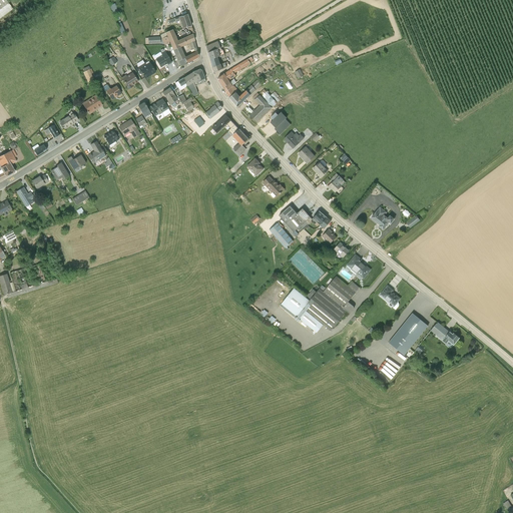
[(5,0),(0,0),(0,18),(12,9),(5,0)]
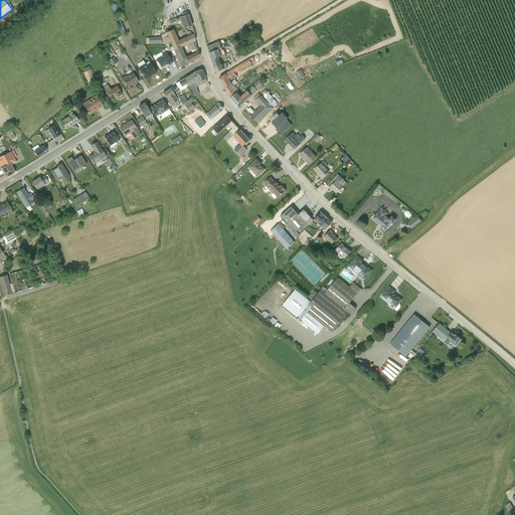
[(115,4),(110,6),(114,16),(119,14),(115,4)]
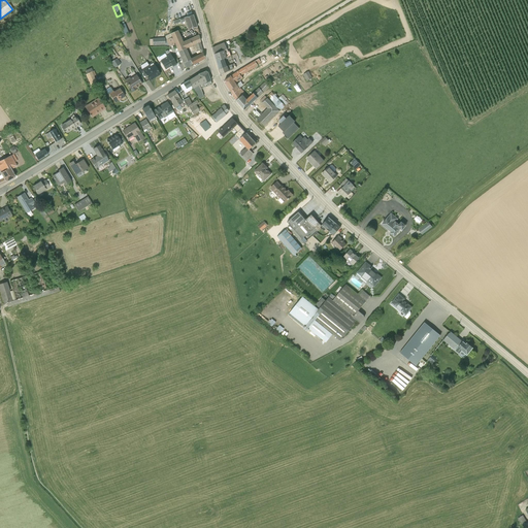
[(173,23),(172,24),(172,25),(173,24),(173,25),(180,22),(180,23),(185,22),(188,30),(197,27),(193,14),(179,20),(179,19),(172,21),(173,23)]
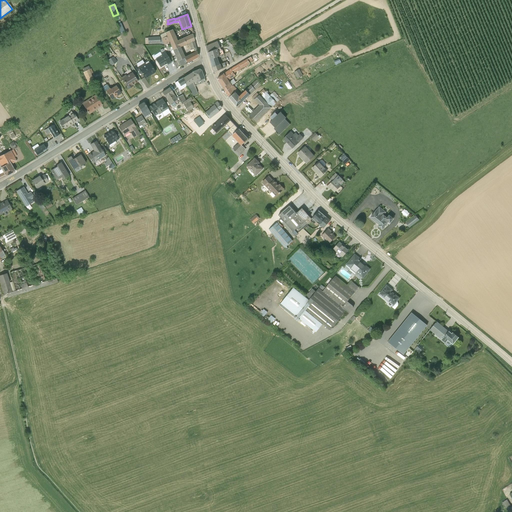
[(188,43),(194,41),(192,34),(177,41),(172,29),(159,35),(164,46),(169,43),(170,46),(172,50),(180,47),(188,43)]
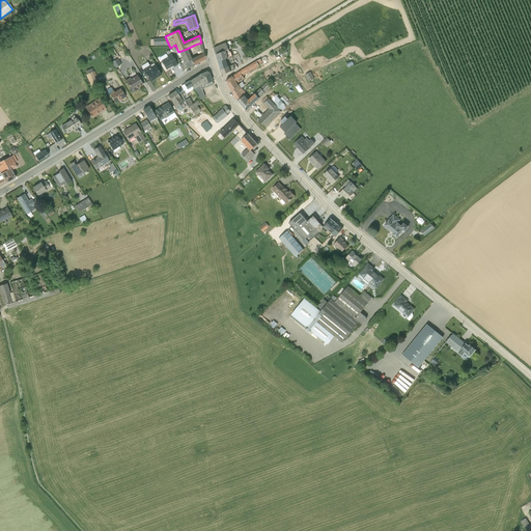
[(201,43),(195,45),(197,51),(200,50),(200,51),(200,53),(200,55),(191,59),(193,65),(205,59),(201,43)]
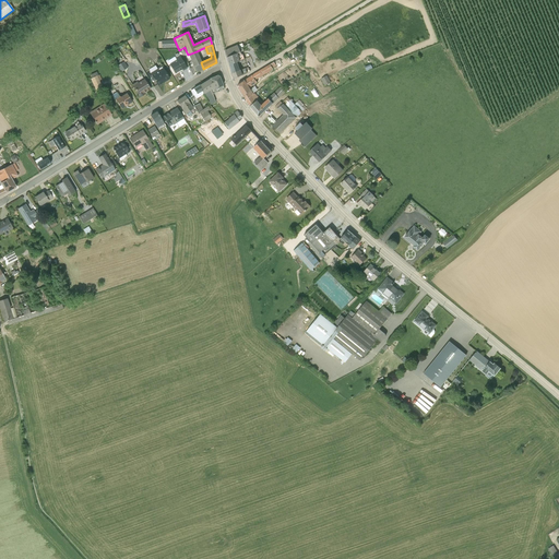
[(229,66),(237,62),(245,59),(242,54),(241,55),(241,52),(244,51),(242,48),(239,49),(237,45),(225,50),(229,66)]
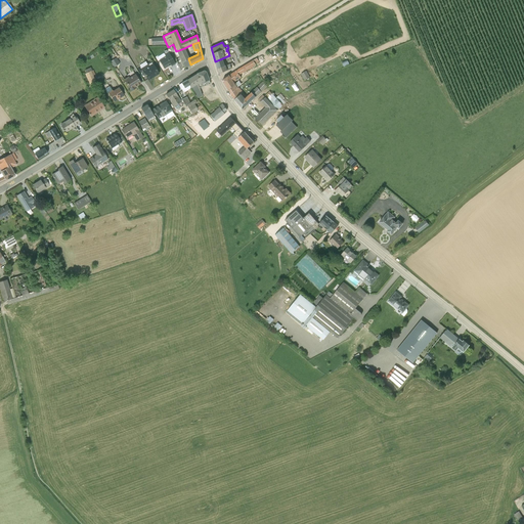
[(184,48),(176,51),(177,52),(182,62),(184,67),(184,68),(190,64),(188,58),(184,48)]
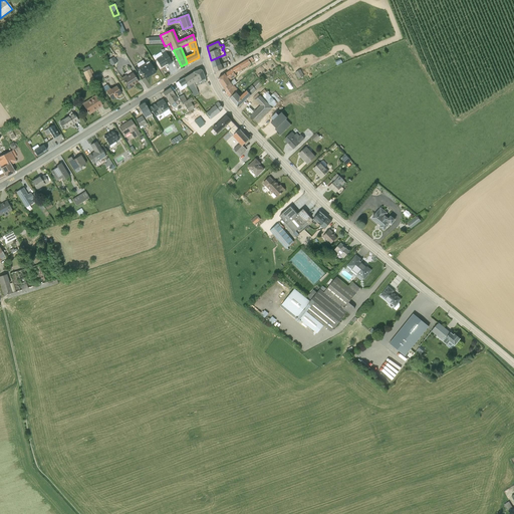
[(162,55),(156,59),(161,67),(167,63),(168,65),(172,62),(166,52),(161,54),(162,55)]
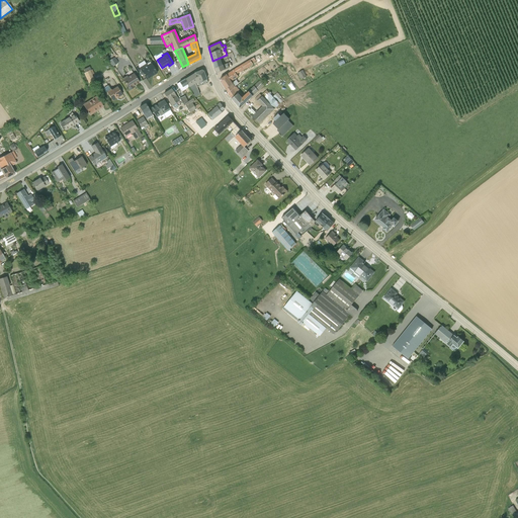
[(114,58),(108,62),(111,67),(117,63),(114,58)]
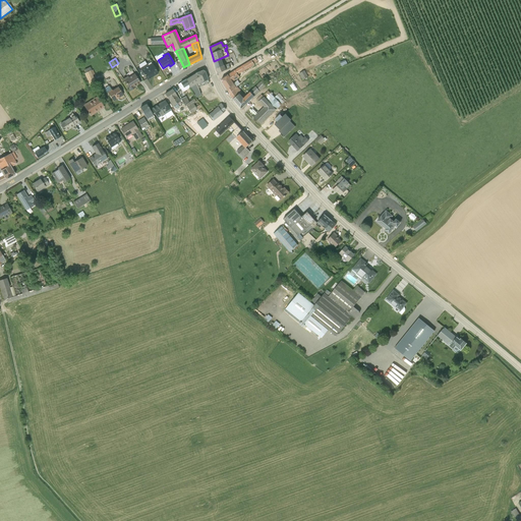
[(221,58),(214,61),(216,69),(224,66),(221,58)]
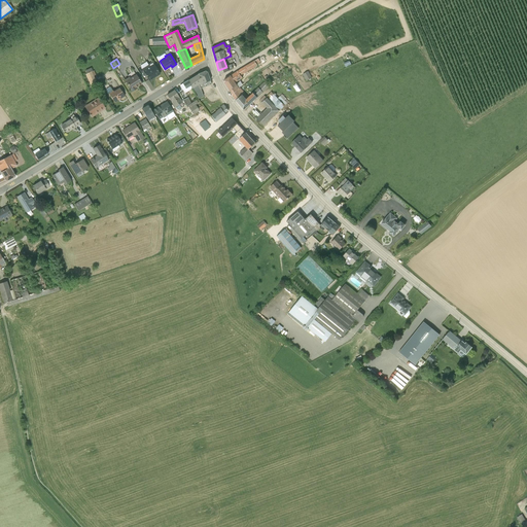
[(233,95),(240,89),(236,82),(243,78),(241,75),(257,66),(256,64),(260,62),(258,59),(224,80),(223,81),(233,95)]
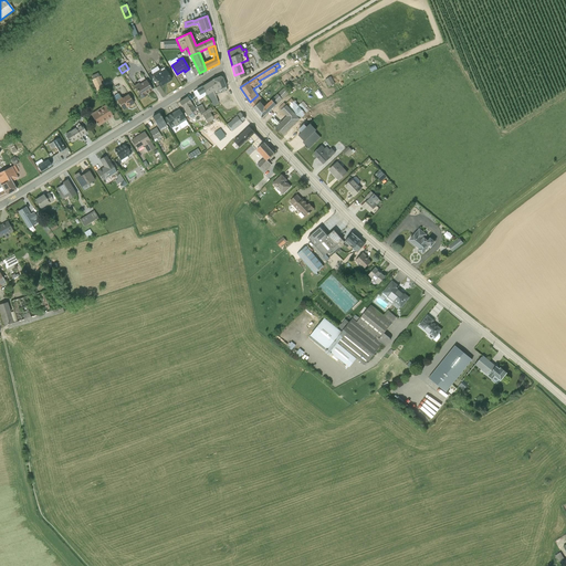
[(166,82),(166,83),(171,80),(165,69),(160,71),(159,70),(157,66),(150,71),(153,74),(152,74),(159,85),(166,82)]
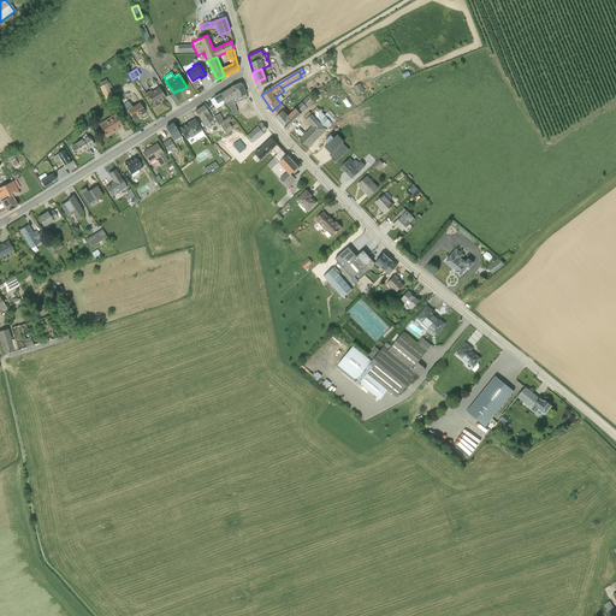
[(265,78),(255,82),(258,88),(272,81),(271,77),(272,77),(271,76),(265,78)]
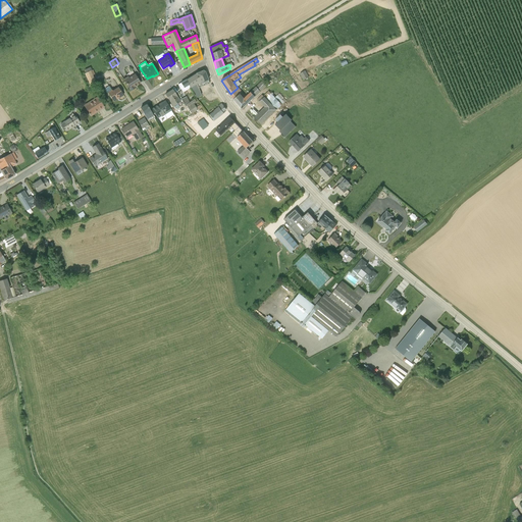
[(90,67),(84,69),(86,73),(84,73),(89,84),(95,81),(93,75),(94,74),(92,70),(91,70),(90,67)]
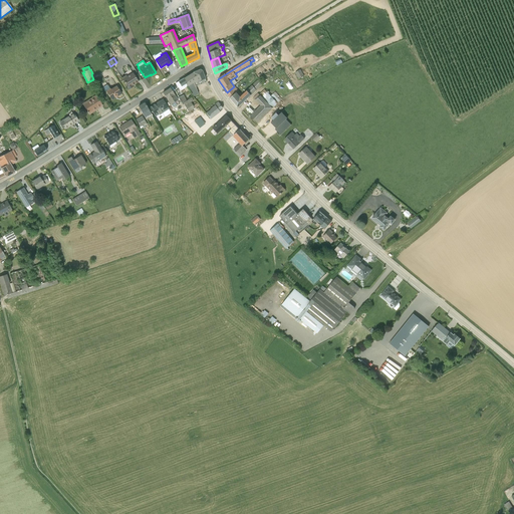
[(300,77),(305,74),(301,68),(296,71),(300,77)]
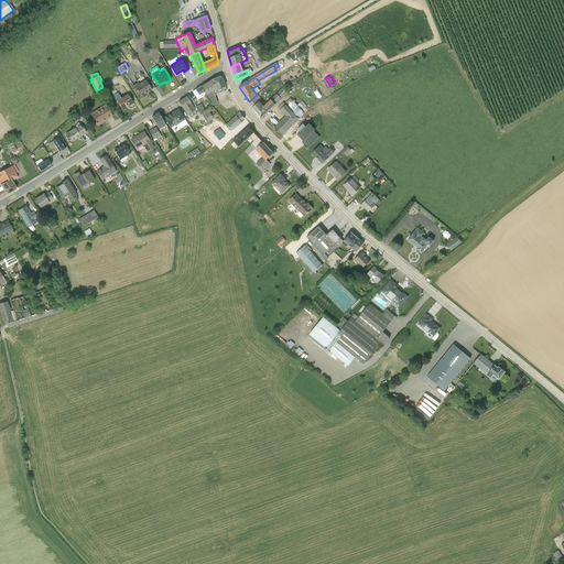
[(202,89),(205,95),(212,90),(214,95),(226,90),(220,77),(219,76),(212,79),(201,86),(203,88),(202,89)]
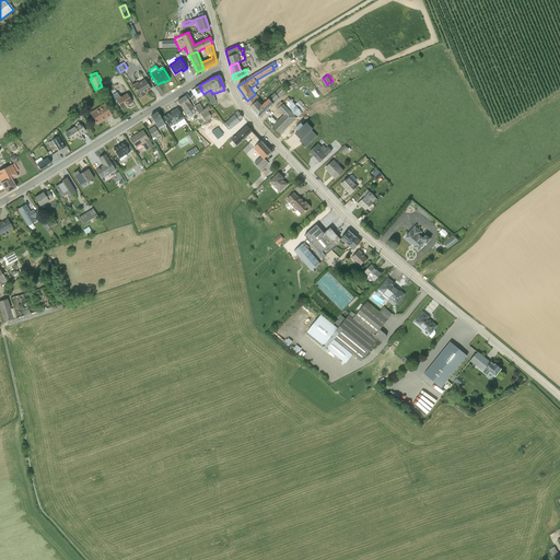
[(137,82),(131,85),(139,97),(144,94),(143,93),(150,89),(143,79),(138,83),(137,82)]
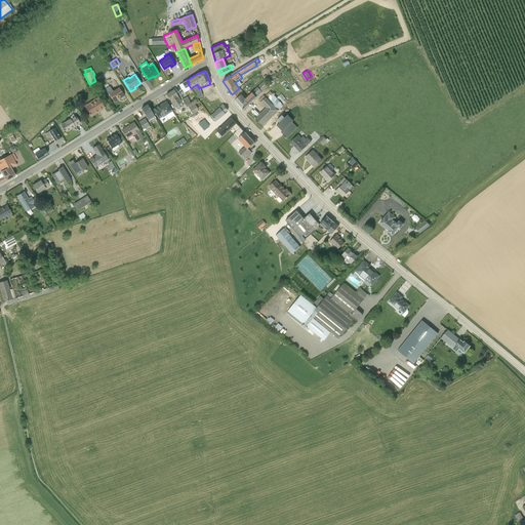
[(189,82),(187,80),(179,85),(184,92),(191,88),(188,83),(189,82)]
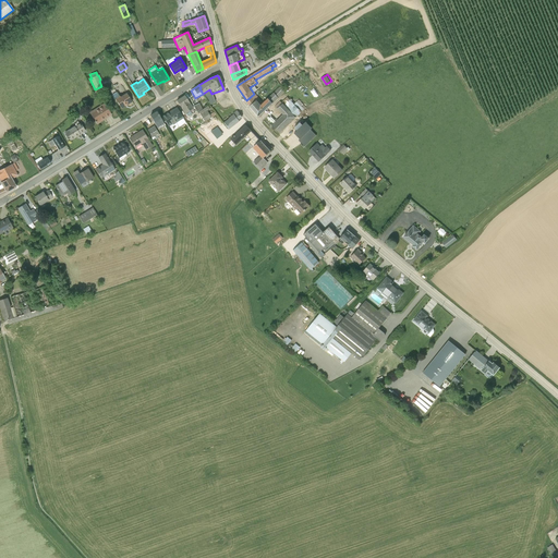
[(274,93),(279,98),(286,92),(280,86),(274,93)]
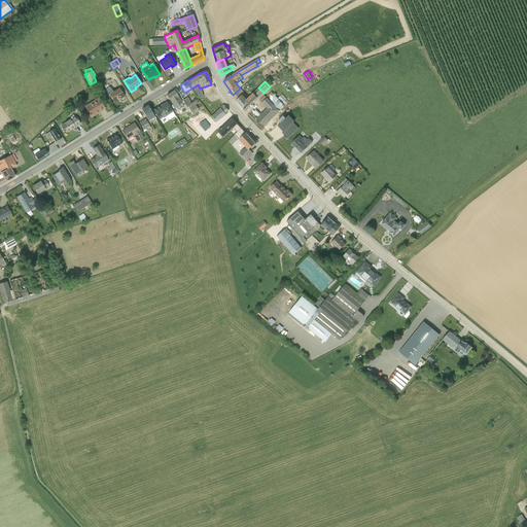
[(118,98),(119,99),(124,96),(118,88),(112,92),(110,88),(109,88),(105,90),(105,91),(107,94),(109,94),(113,101),(118,98)]
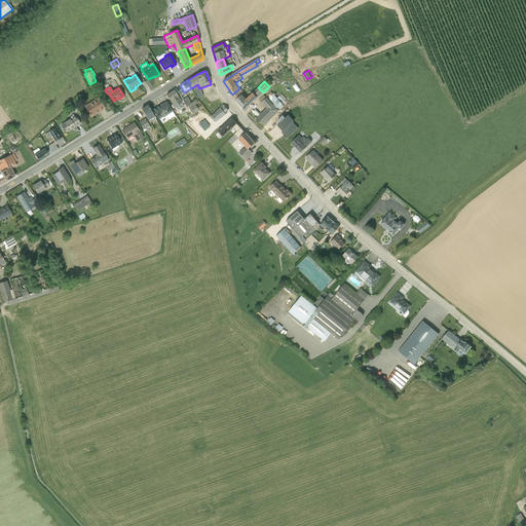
[(245,92),(235,101),(243,109),(245,109),(248,106),(263,92),(258,87),(248,98),(245,92)]
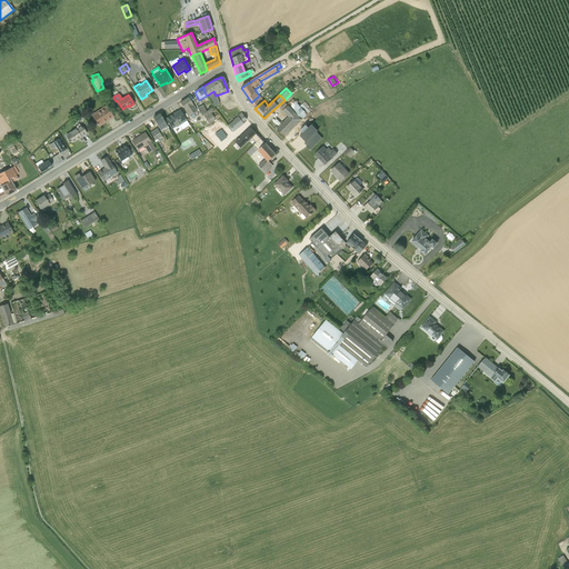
[(259,96),(251,102),(255,109),(265,100),(260,96),(259,96)]
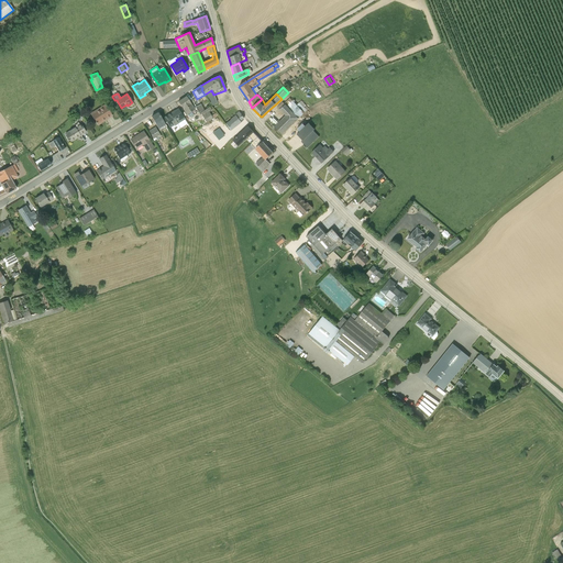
[(186,97),(178,101),(187,114),(189,117),(190,117),(194,116),(191,111),(195,110),(186,97)]
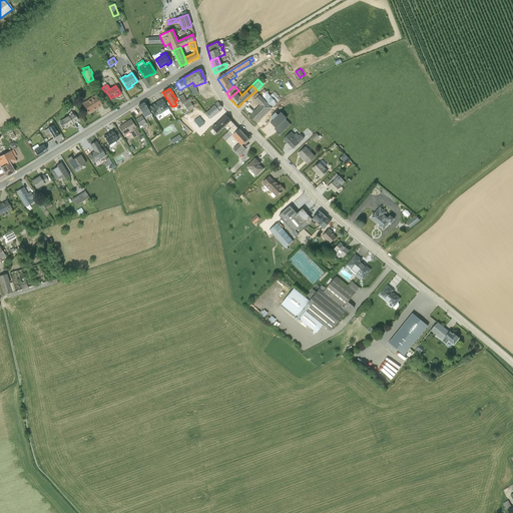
[(261,105),(250,115),(257,122),(278,103),(282,98),(275,91),(271,96),(265,89),(259,94),(258,93),(253,97),(261,105)]
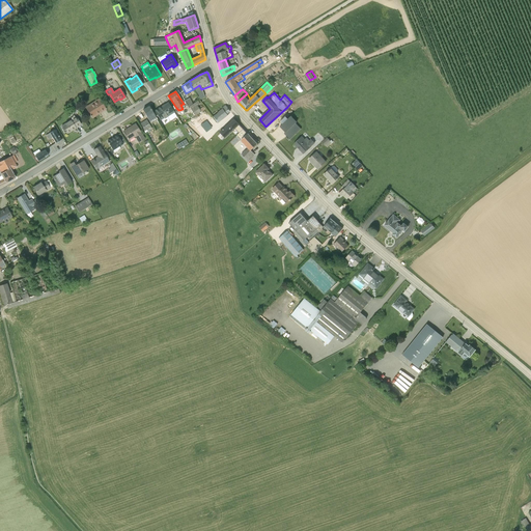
[(99,99),(85,107),(92,117),(95,115),(95,114),(105,108),(99,99)]
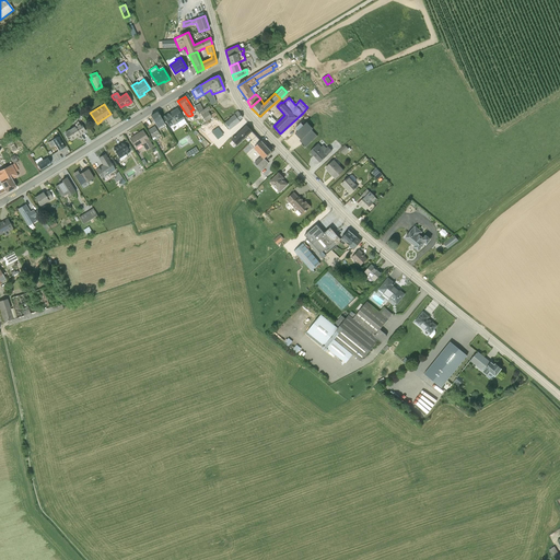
[(208,106),(199,113),(206,123),(216,115),(214,113),(210,115),(208,112),(210,109),(208,106)]
